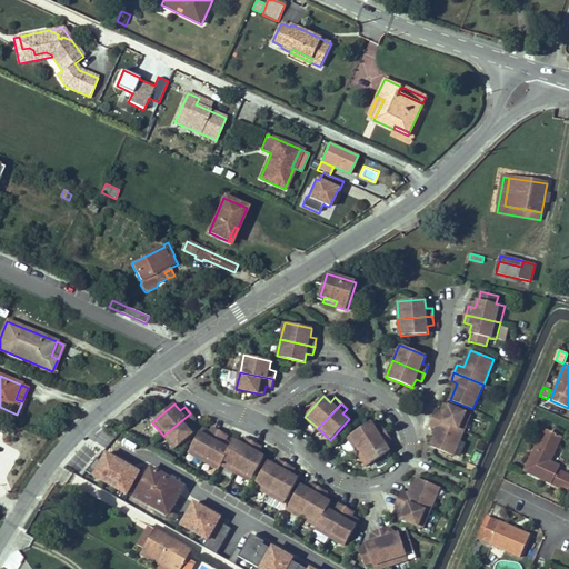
[(471,415),(446,405),(442,412),(437,410),(433,418),(465,430),(471,415)]
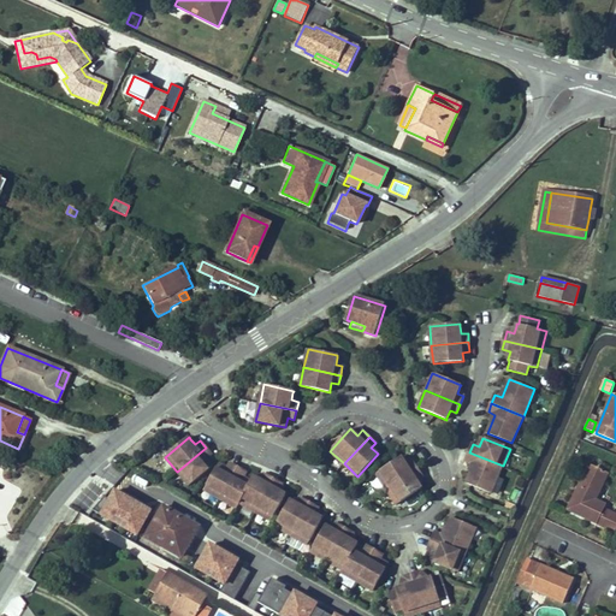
[(212,454),(206,448),(177,472),(189,485),(213,466),(207,458),(212,454)]
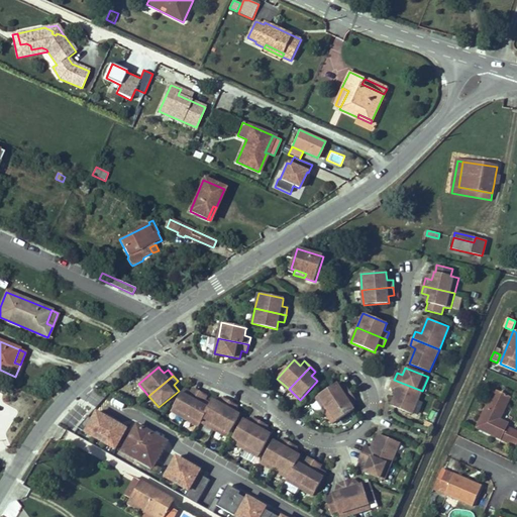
[(422,391),(394,380),(391,387),(398,390),(392,406),(412,414),(422,391)]
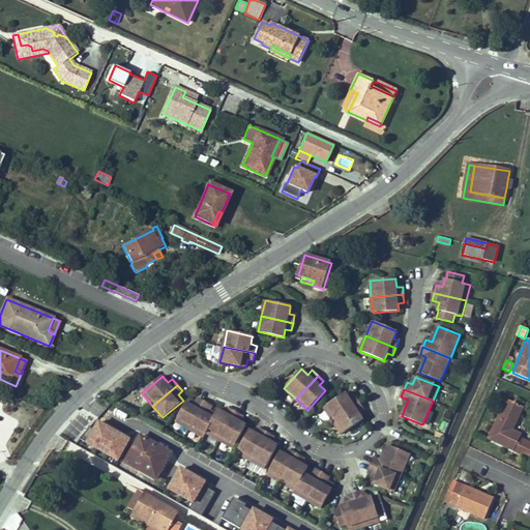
[(332,421),(359,404),(355,396),(350,400),(347,394),(346,393),(324,407),(332,421)]
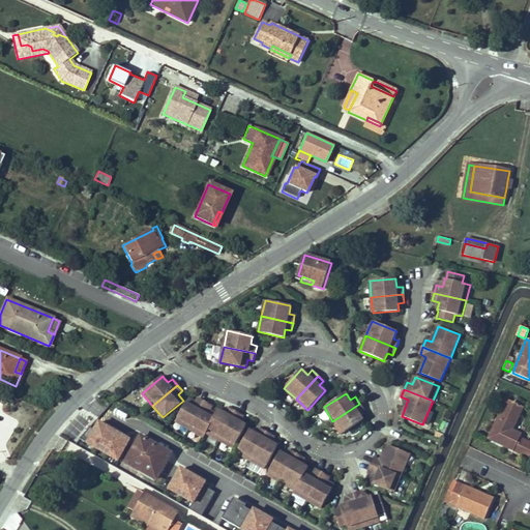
[(189,429),(205,402),(198,398),(196,403),(188,399),(176,421),(189,429)]
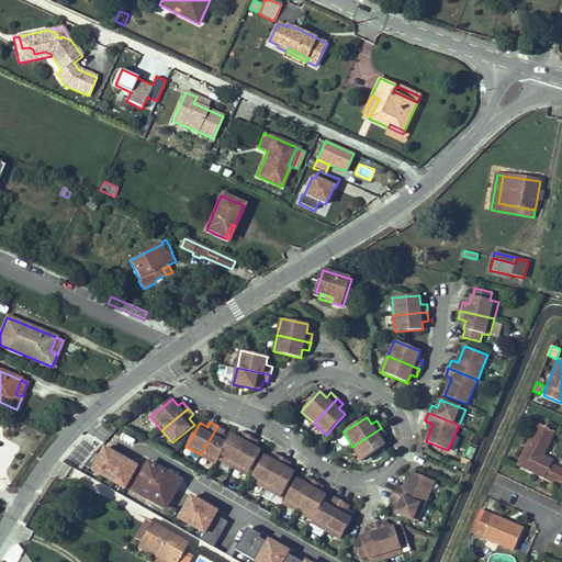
[(537,424),(517,465),(561,486),(561,469),(551,464),(553,461),(543,456),(555,431),(537,424)]
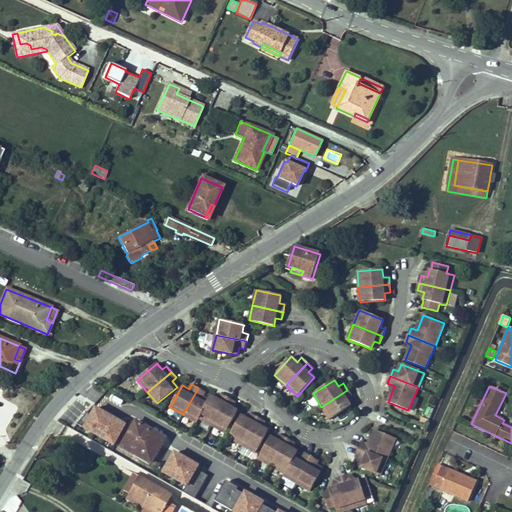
[(205,392),(198,388),(183,414),(197,422),(199,418),(204,409),(203,408),(208,400),(202,397),(205,392)]
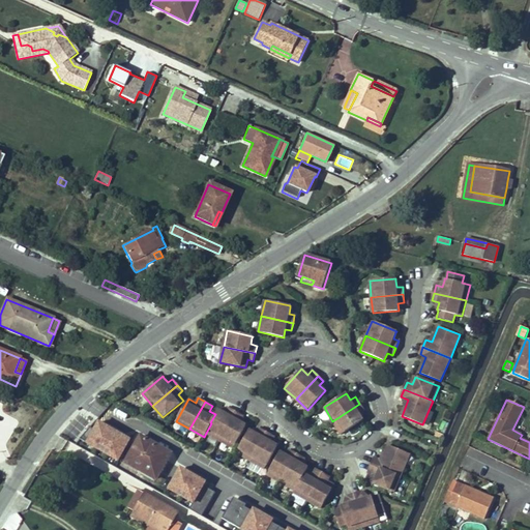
[(363,410),(359,404),(332,421),(342,435),(363,420),(362,418),(359,413),(363,410)]
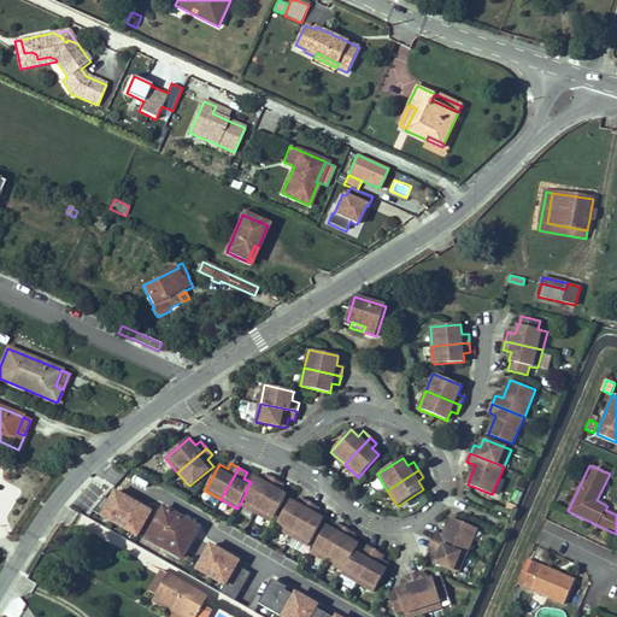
[(256,512),(274,480),(265,475),(263,481),(256,477),(254,476),(251,482),(245,492),(246,493),(240,504),(256,512)]
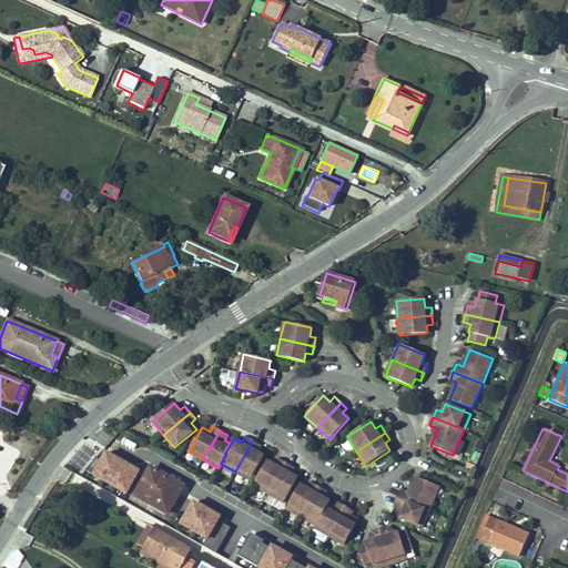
[(260,445),(252,442),(235,472),(251,479),(264,455),(263,455),(256,450),(260,445)]
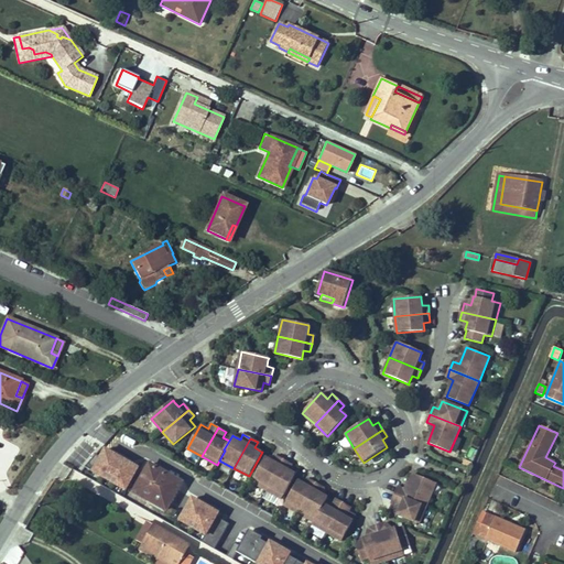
[(139,467),(106,448),(101,457),(96,454),(85,466),(126,490),(139,467)]
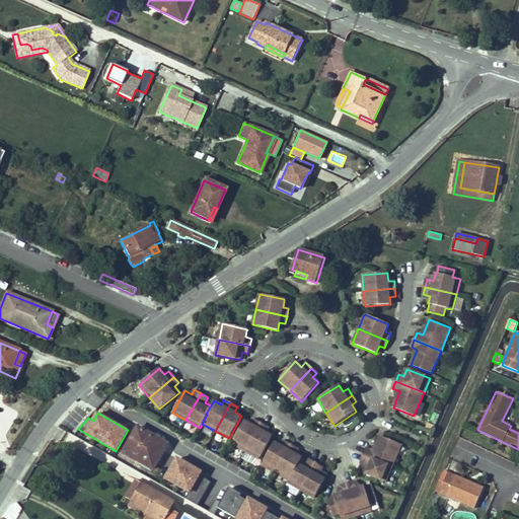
[(232,443),(245,451),(261,424),(254,420),(251,425),(245,422),(244,421),(232,443)]
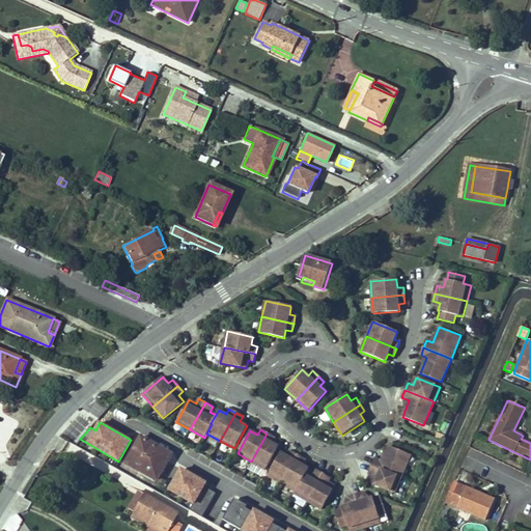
[(274,438),(267,434),(251,462),(266,470),(278,447),(277,446),(271,443),(274,438)]
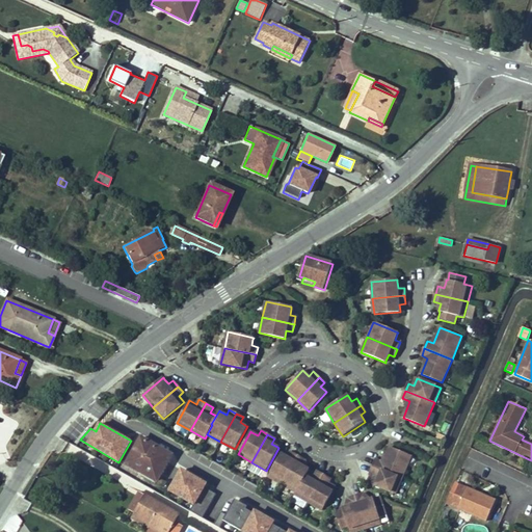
[(171,455),(141,437),(127,463),(157,480),(171,455)]
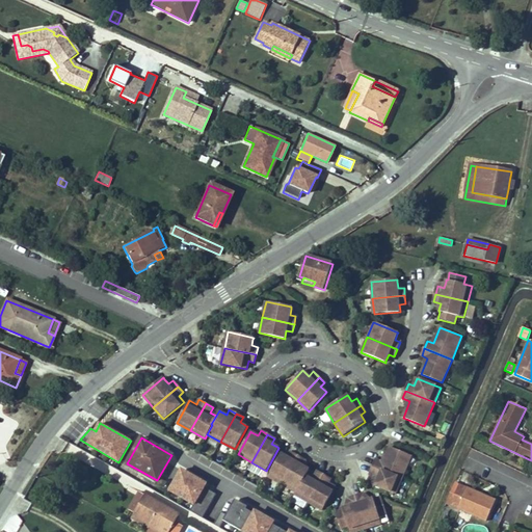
[(411,455),(390,447),(383,462),(376,459),(373,467),(401,479),(411,455)]
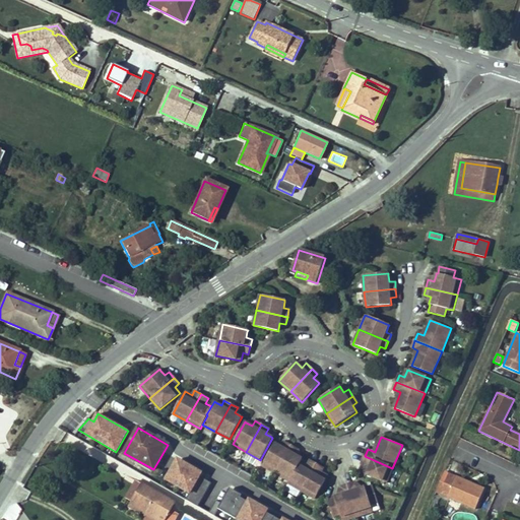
[(276,473),(291,446),(284,442),(281,447),(276,444),(275,443),(262,465),(276,473)]
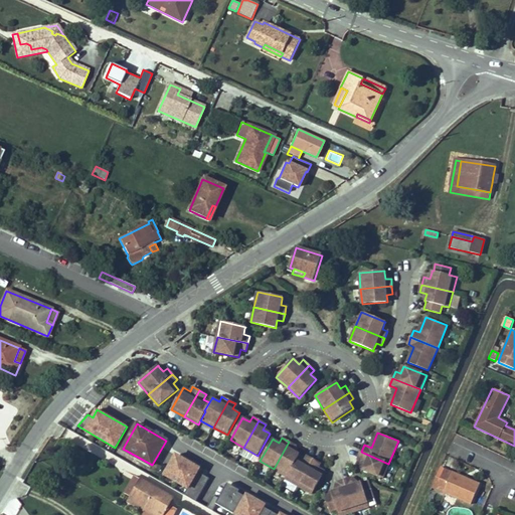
[(296,445),(289,442),(274,469),(286,476),(292,466),(293,467),(300,454),(298,454),(293,450),(296,445)]
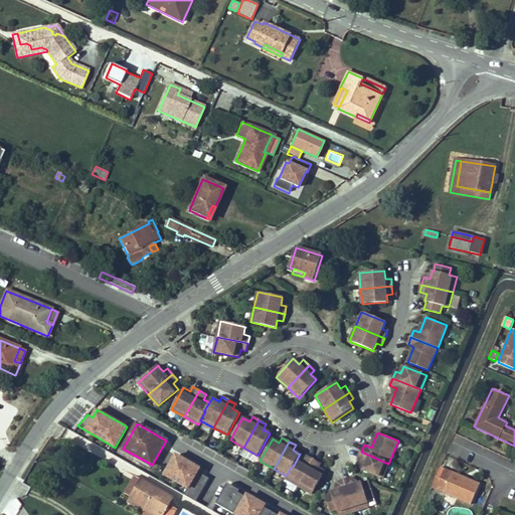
[(388,464),(361,452),(358,460),(363,462),(360,469),(382,478),(388,464)]
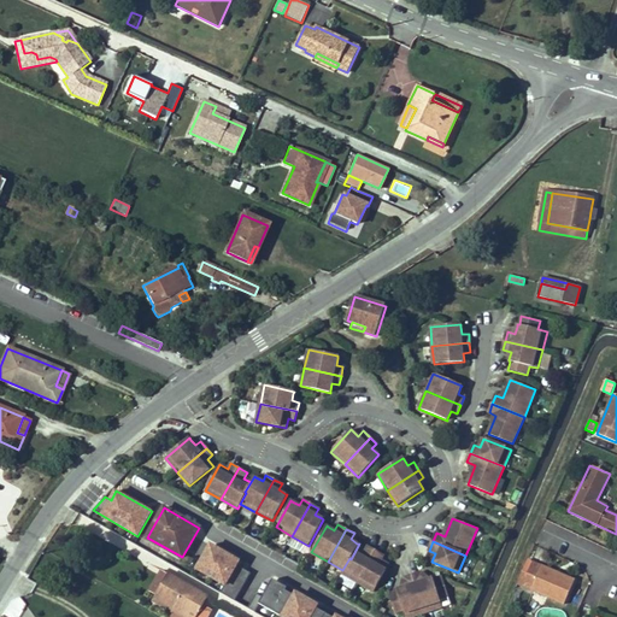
[(358,582),(375,551),(368,546),(364,552),(357,547),(351,559),(350,558),(342,570),(341,573),(358,582)]
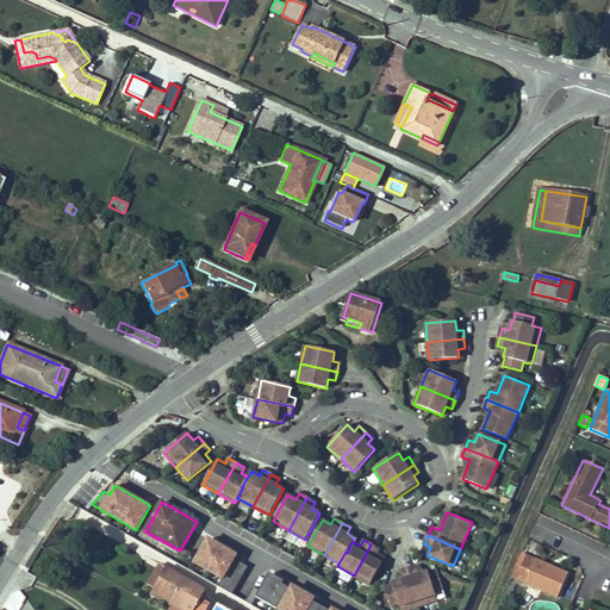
[(218,586),(231,595),(247,567),(234,559),(235,558),(230,555),(232,553),(212,541),(211,545),(206,542),(194,564),(222,579),(218,586)]
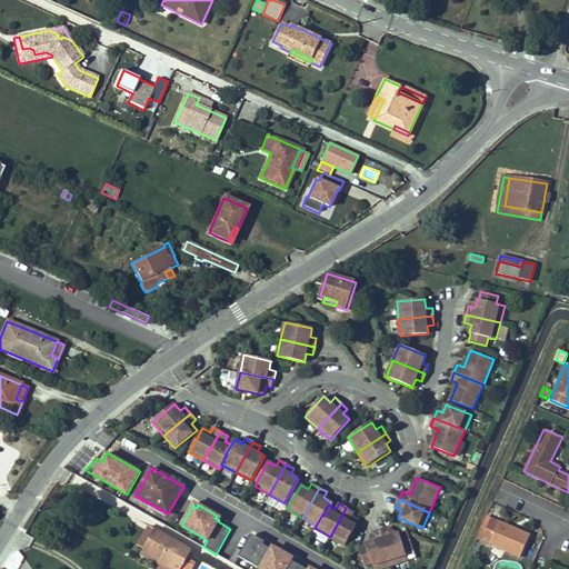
[(353,511),(346,508),(330,537),(345,545),(358,521),(350,517),(353,511)]
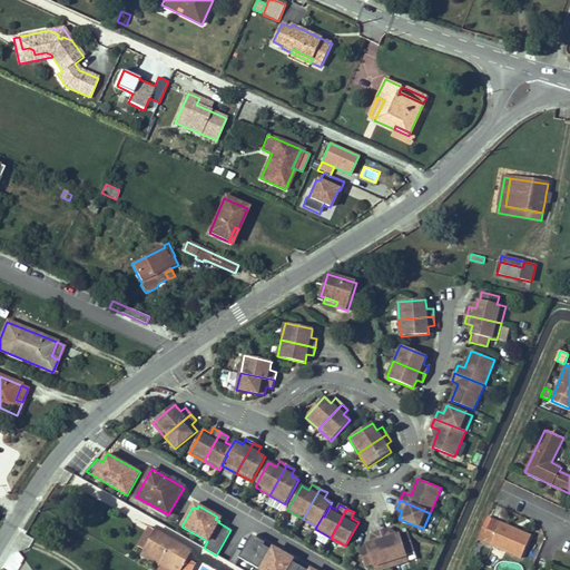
[(531,536),(488,517),(478,539),(521,558),(531,536)]
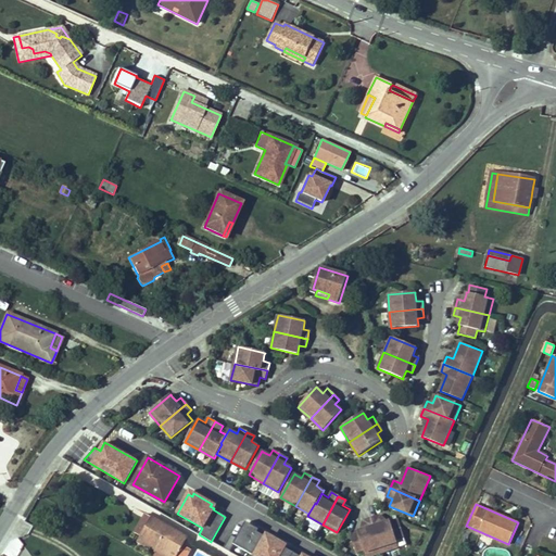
[(141,536),(153,517),(146,514),(135,532),(141,536)]
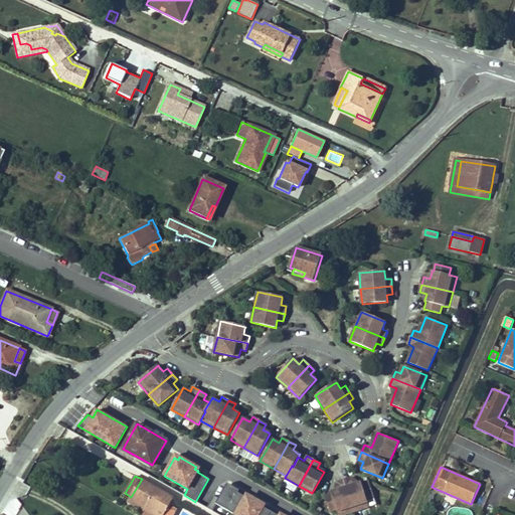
[(142,479),(131,497),(162,514),(172,514),(176,510),(168,506),(173,498),(142,479)]
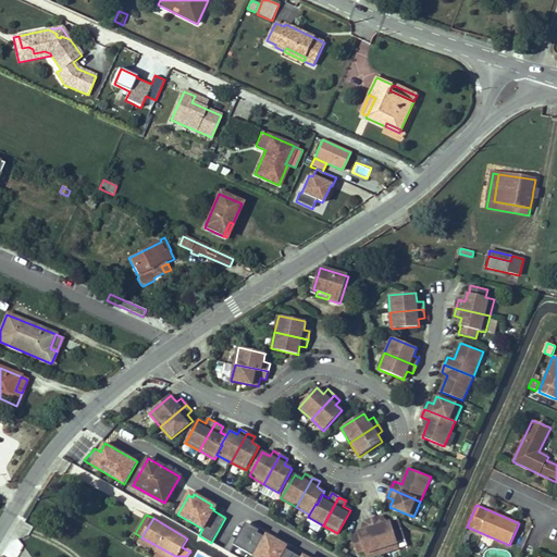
[(381,518),(372,520),(383,554),(399,548),(397,541),(405,537),(399,521),(392,523),(391,522),(390,522),(383,524),(381,518)]
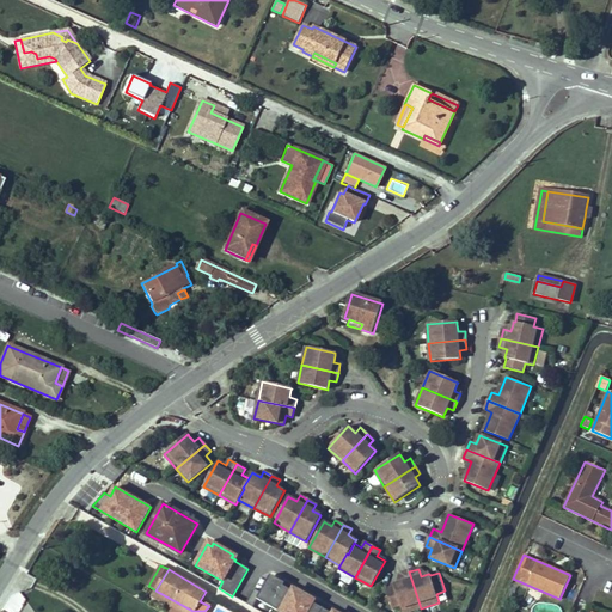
[(408,611),(421,609),(409,571),(401,575),(403,582),(396,585),(393,585),(395,587),(386,589),(392,609),(401,605),(402,611),(408,611)]
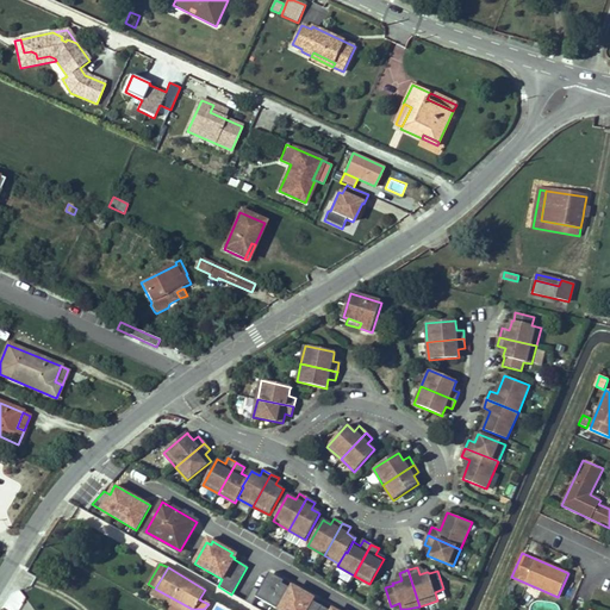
[(244,602),(250,605),(255,597),(278,609),(331,609),(332,609),(313,598),(311,601),(291,589),(292,586),(273,576),(272,578),(267,576),(259,590),(253,586),(244,602)]
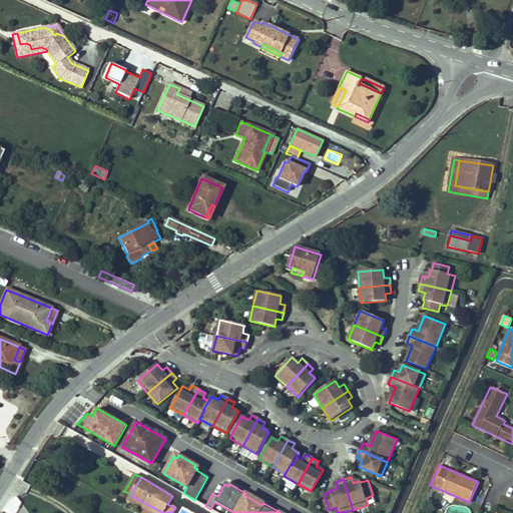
[(160,512),(161,512),(130,495),(128,499),(146,509),(144,512),(160,512)]
